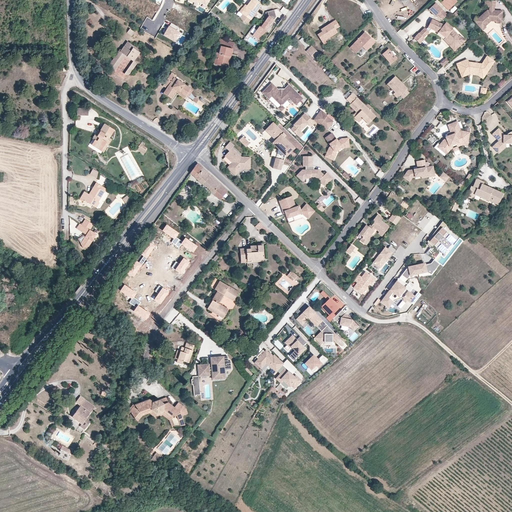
[(256,14),(262,5),(254,0),(251,0),(247,6),(244,9),(241,13),(243,14),(240,18),(248,24),(254,16),(256,14)]
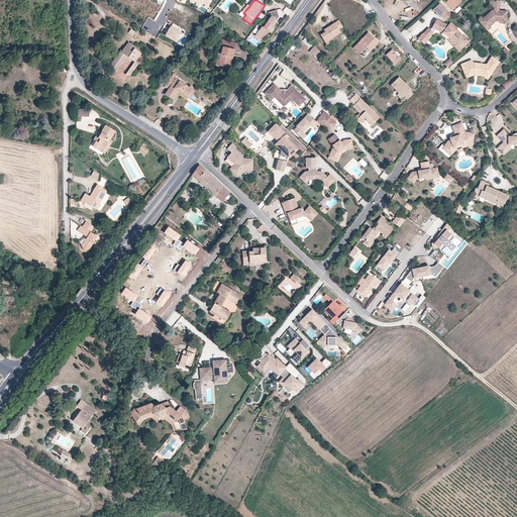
[(452,10),(461,1),(459,0),(448,0),(445,3),(452,10)]
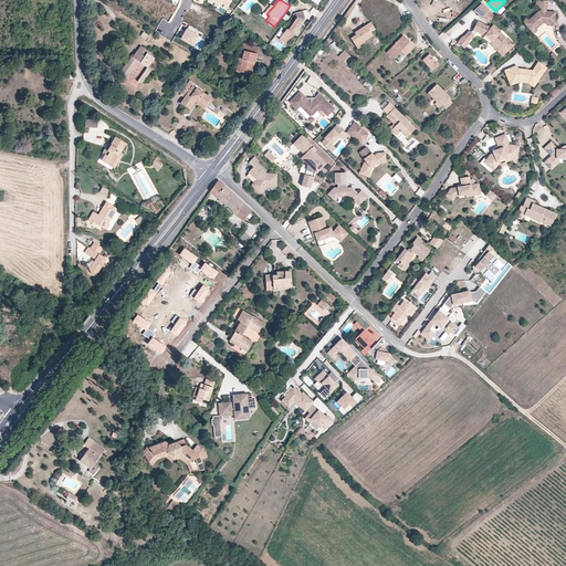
[(555,22),(555,12),(546,12),(544,11),(544,8),(546,8),(547,8),(547,1),(536,0),(536,7),(541,8),(541,11),(538,11),(524,23),(533,32),(536,29),(543,23),(548,23),(548,22),(555,22)]
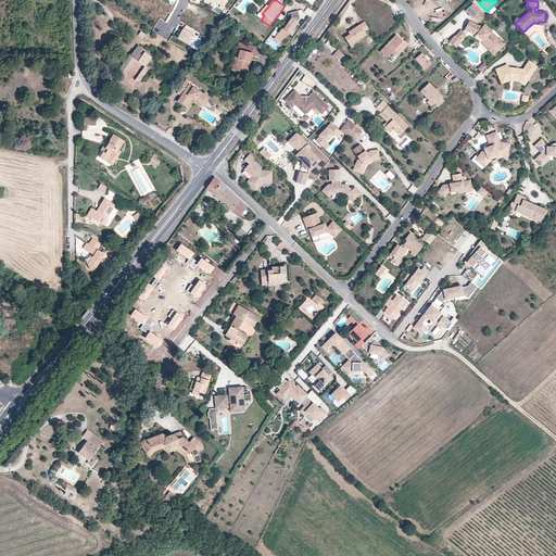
[(474,17),(476,15),(480,11),(472,3),(466,10),(474,17)]
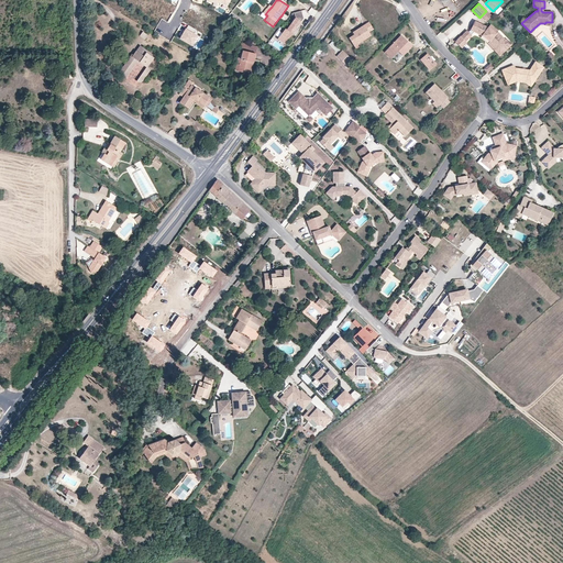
[(285,44),(304,19),(301,11),(294,13),(296,18),(286,30),(285,29),(277,39),(285,44)]
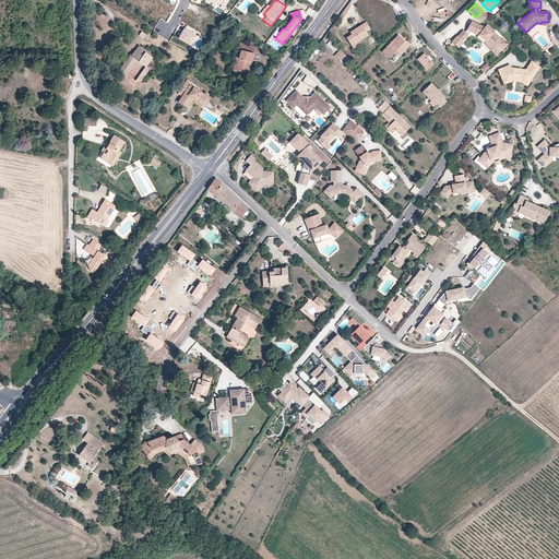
[(484,21),(488,16),(483,11),(478,15),(484,21)]
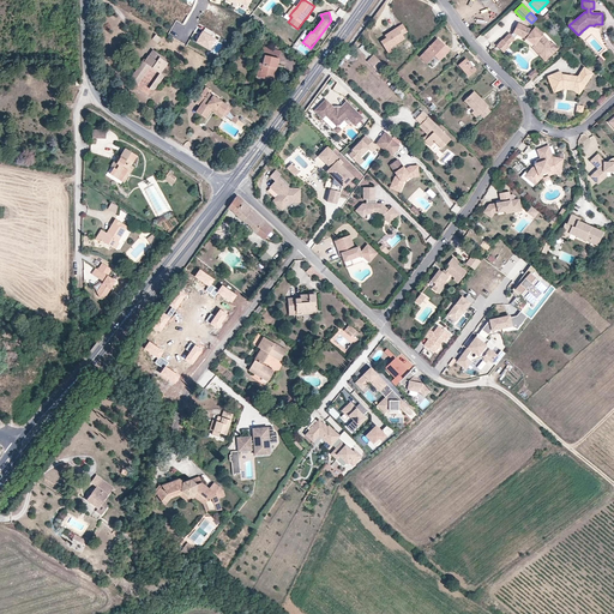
[(552,43),(542,35),(541,36),(533,30),(518,23),(513,32),(517,35),(525,38),(534,46),(542,53),(548,59),(558,48),(553,42),(552,43)]
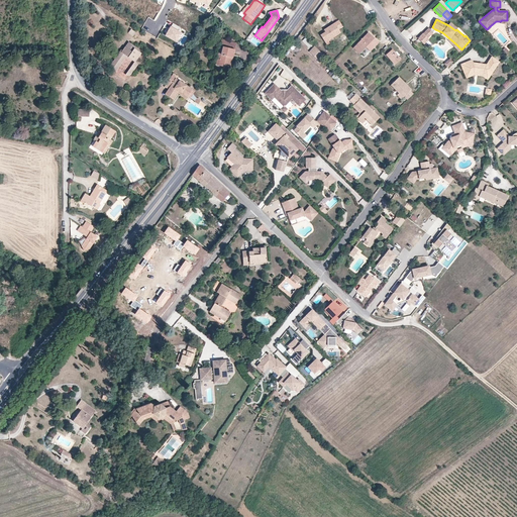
[(343,26),(339,20),(326,28),(328,30),(326,32),(321,35),(327,42),(341,32),(339,29),(343,26)]
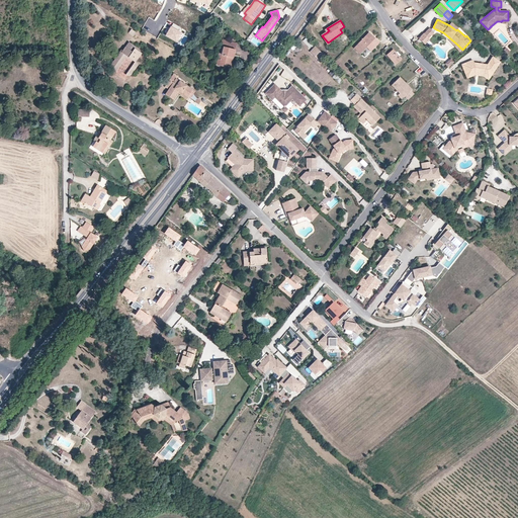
[(458,28),(451,22),(449,25),(456,30),(457,29),(458,28)]
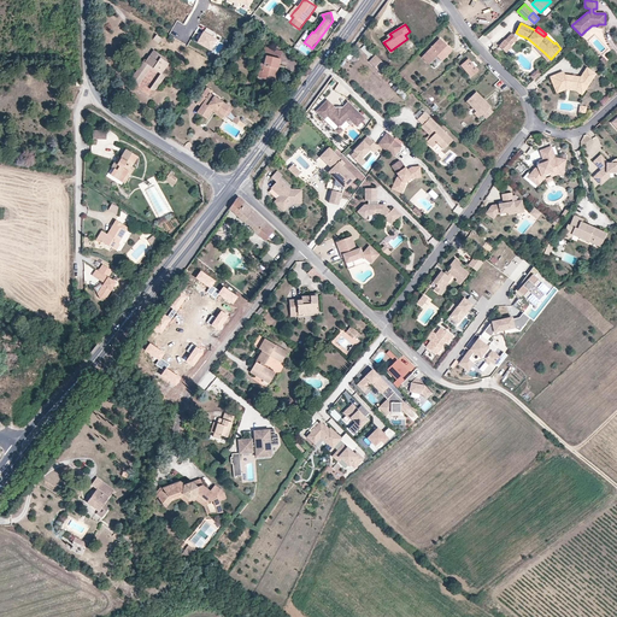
[(206,28),(198,42),(210,50),(216,40),(212,37),(215,33),(206,28)]
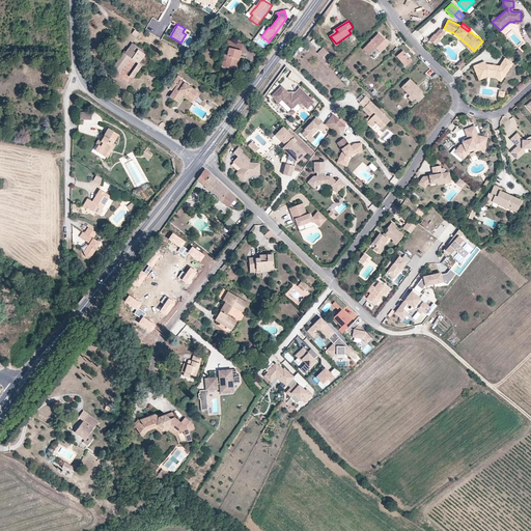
[(440,39),(445,33),(445,32),(442,30),(441,29),(435,34),(440,39)]
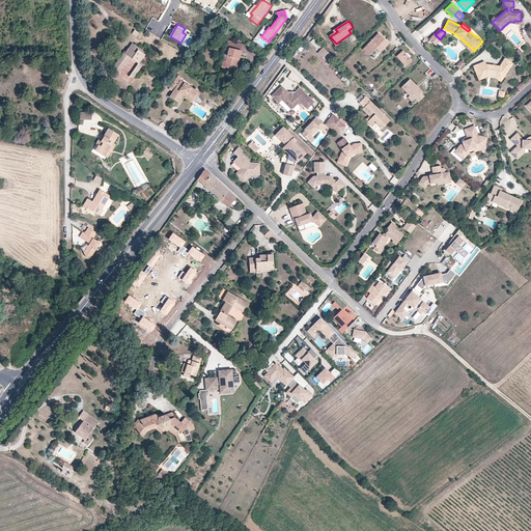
[(380,53),(389,44),(384,38),(380,44),(376,39),(381,35),(379,33),(363,50),(369,55),(375,49),(380,53)]
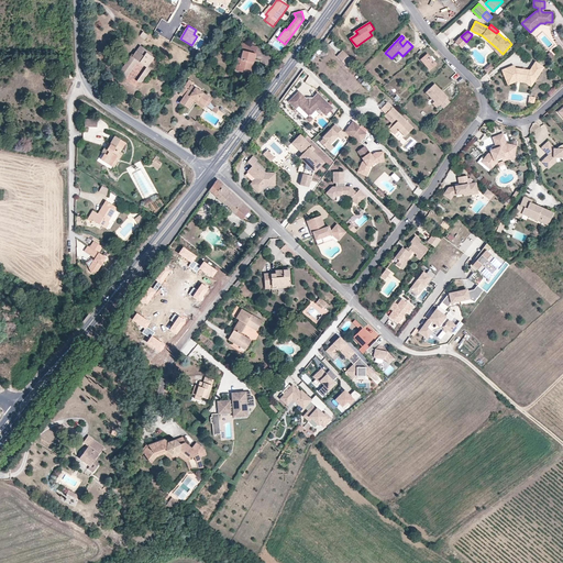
[(503,54),(497,48),(489,42),(482,35),(481,37),(488,44),(499,56),(503,54)]
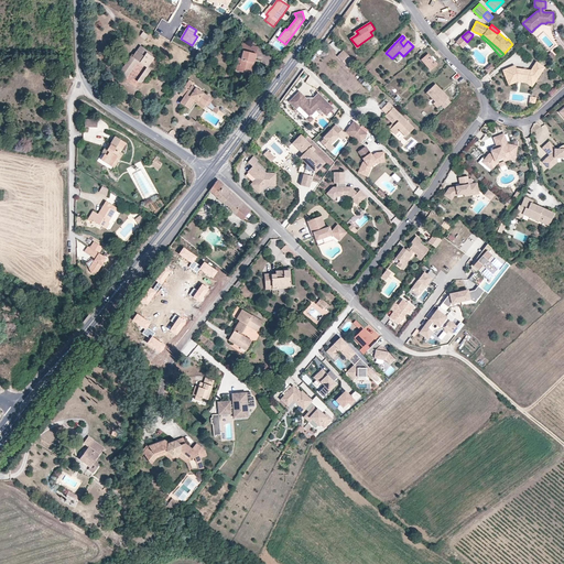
[(463,47),(468,42),(467,42),(462,36),(456,42),(463,47)]
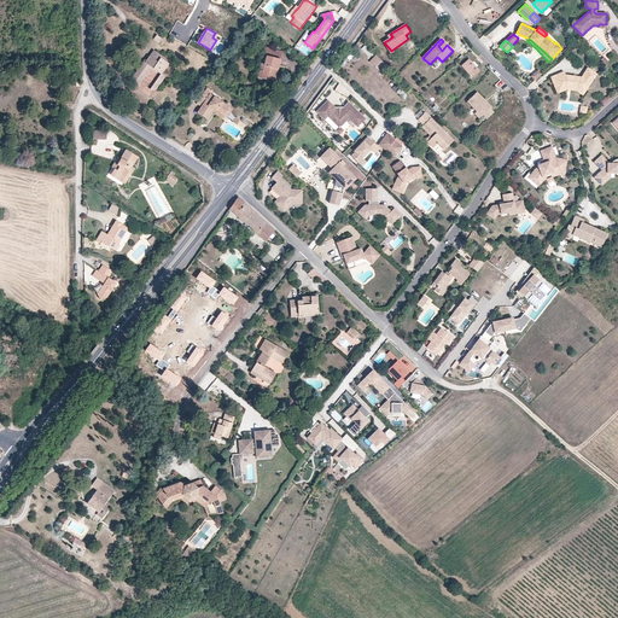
[(373,52),(365,45),(361,48),(369,57),(373,52)]
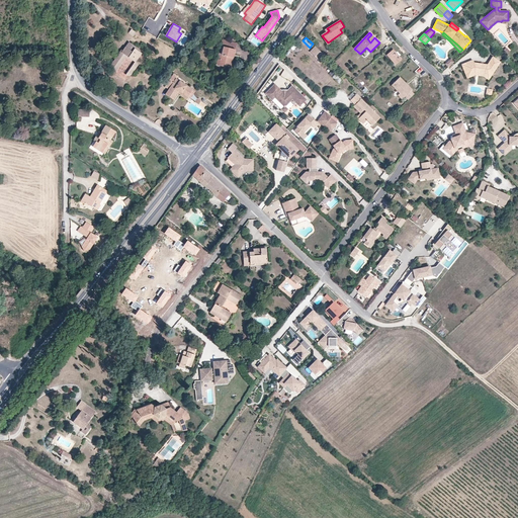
[(231,67),(237,44),(223,39),(217,65),(224,67),(225,65),(231,67)]
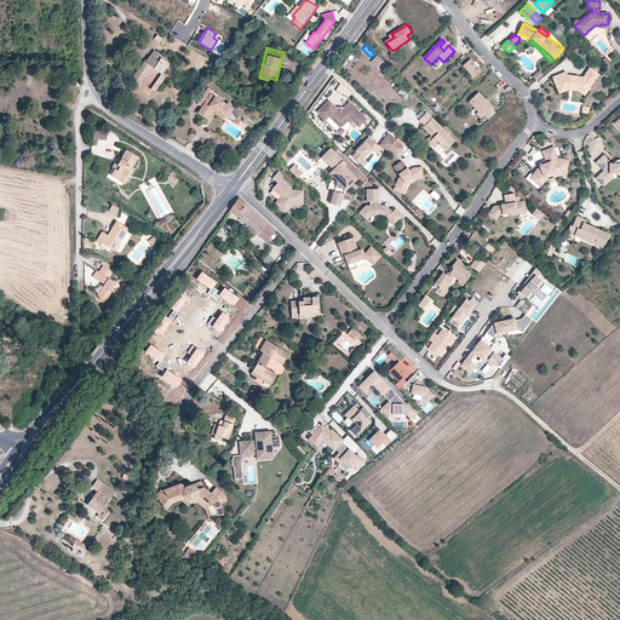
[(164,73),(171,62),(154,51),(147,61),(145,59),(131,80),(137,85),(149,65),(151,68),(161,74),(156,82),(160,85),(167,75),(164,73)]
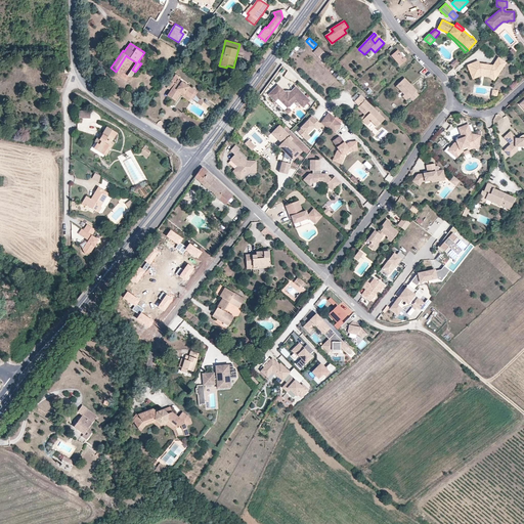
[(322,61),(329,56),(319,47),(314,52),(322,61)]
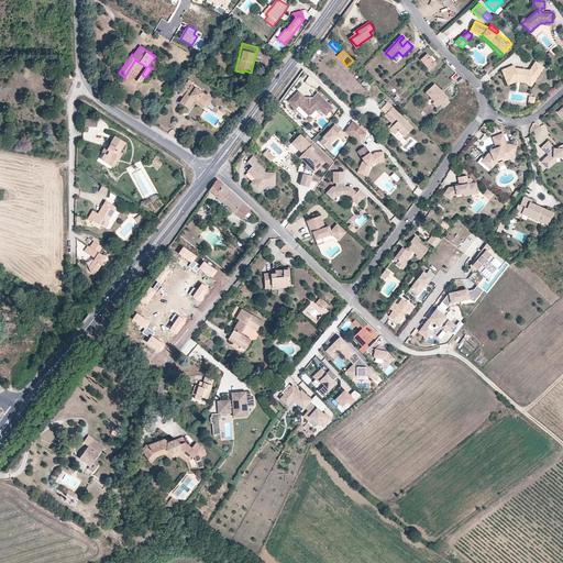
[(435,64),(427,54),(421,59),(430,69),(435,64)]
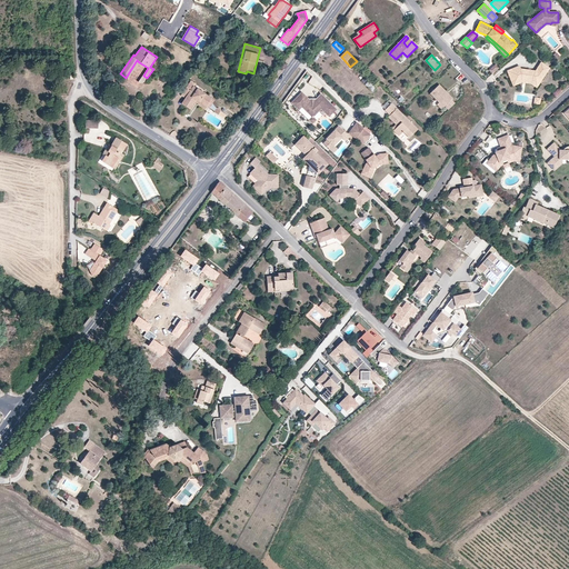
[(128,79),(139,62),(137,60),(126,78),(128,79)]
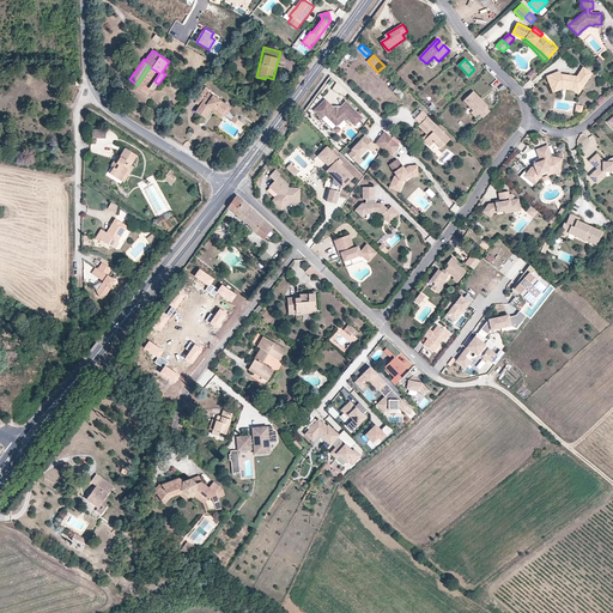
[(581,91),(592,73),(583,67),(577,77),(560,74),(559,71),(546,77),(550,86),(554,84),(556,86),(562,84),(574,86),(581,91)]
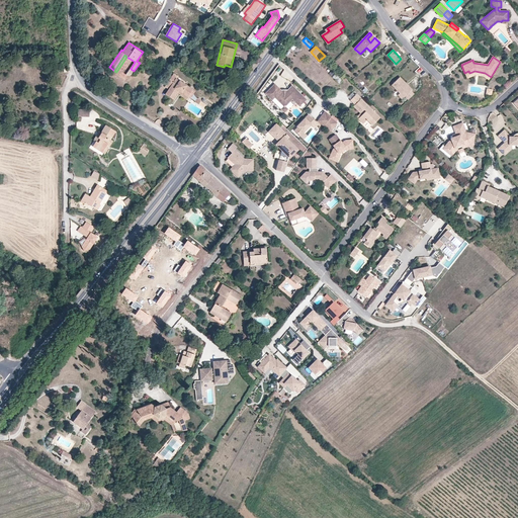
[(448,67),(454,62),(451,59),(445,64),(448,67)]
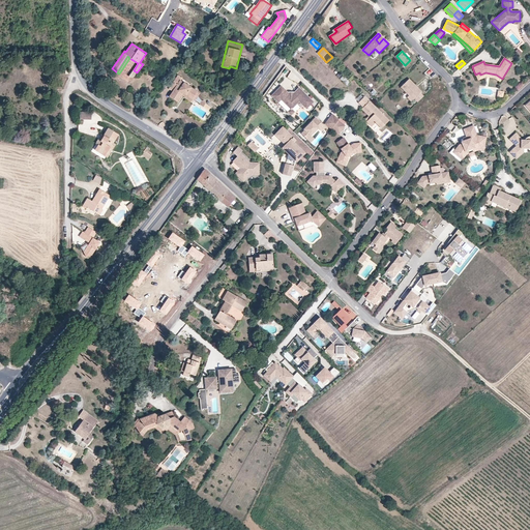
[(502,79),(496,75),(486,72),(480,75),(479,72),(475,75),(478,80),(487,77),(495,78),(500,82),(502,79)]
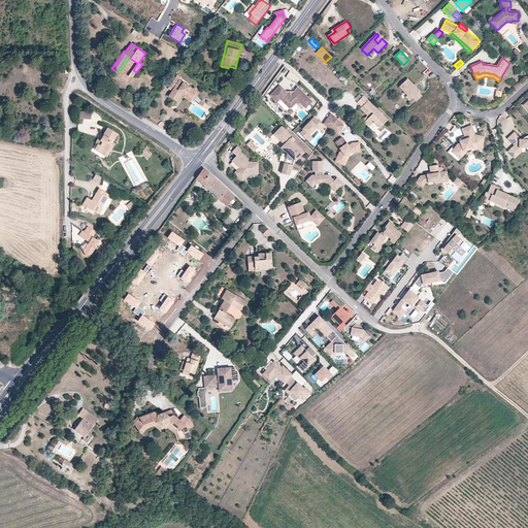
[(197,92),(180,80),(182,78),(177,75),(168,89),(172,91),(169,97),(176,102),(180,95),(183,93),(185,95),(192,99),(197,92)]
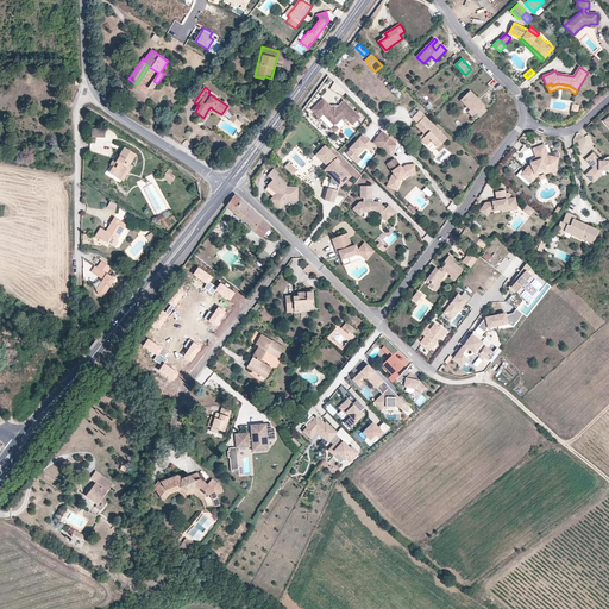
[(484,106),(470,90),(460,100),(470,110),(472,110),(476,113),(479,117),(487,111),(483,107),(484,106)]
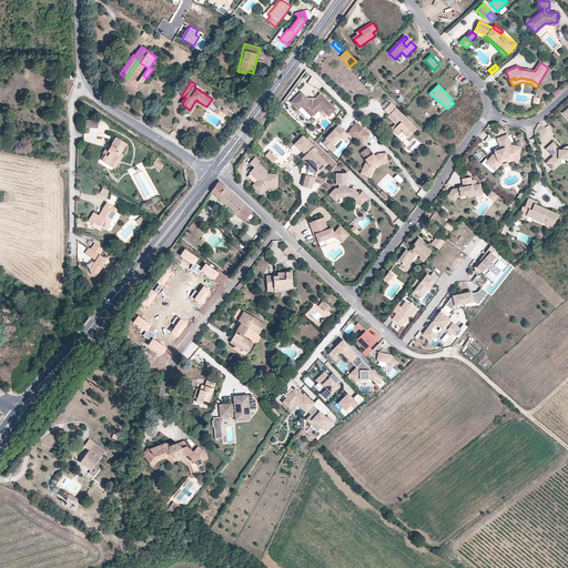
[(321,109),(322,107),(331,114),(336,109),(321,94),(315,99),(308,99),(301,92),(291,102),(298,110),(301,107),(311,117),(312,118),(313,117),(321,109)]
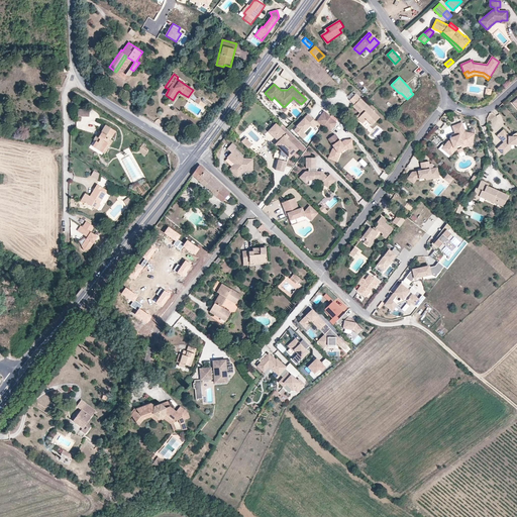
[(380,117),(355,94),(349,100),(354,105),(356,103),(362,108),(357,112),(359,113),(362,115),(357,118),(363,123),(366,119),(372,125),(380,117)]
